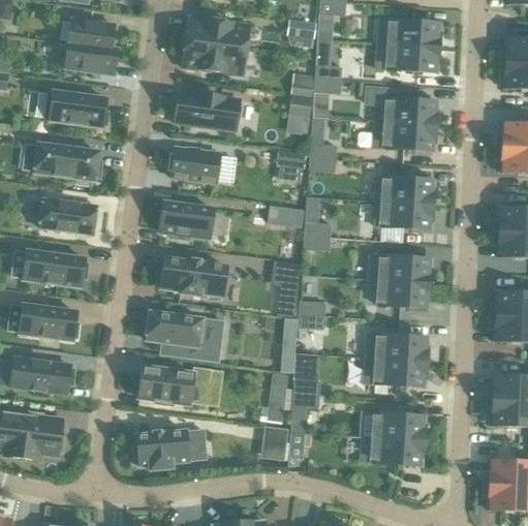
[(13,1),(9,0),(0,0),(0,18),(4,19),(11,13),(13,1)]
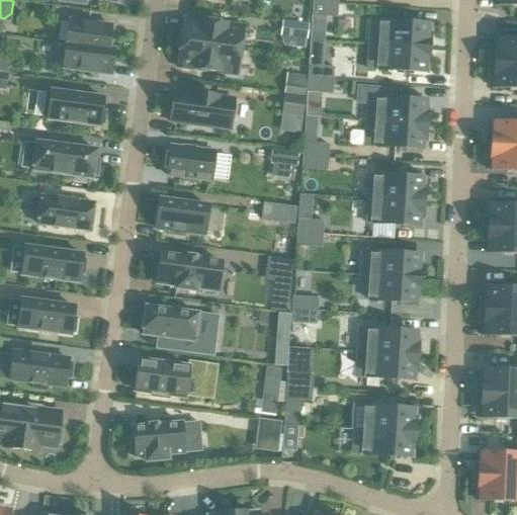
[(339,2),(313,0),(312,13),(338,15),(339,2)]
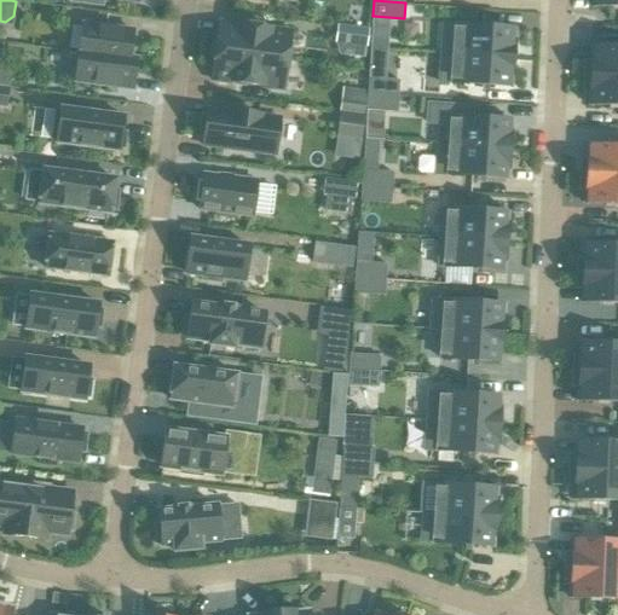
[(211,48),(288,59),(292,30),(220,21),(219,30),(217,30),(213,32),(211,48)]
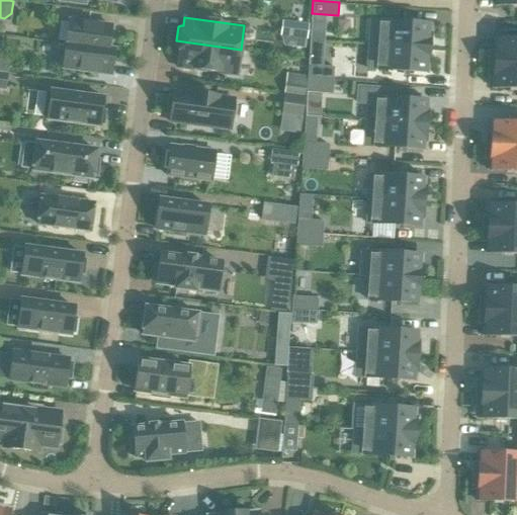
[(67,43),(114,49),(108,48),(111,24),(70,18),(67,43)]
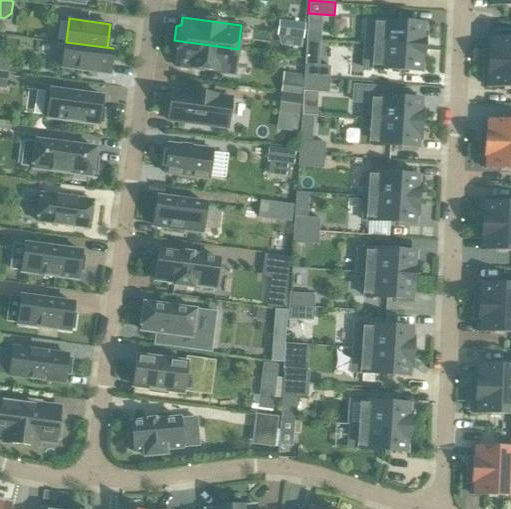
[(305,22),(279,19),(278,34),(303,37),(305,22)]
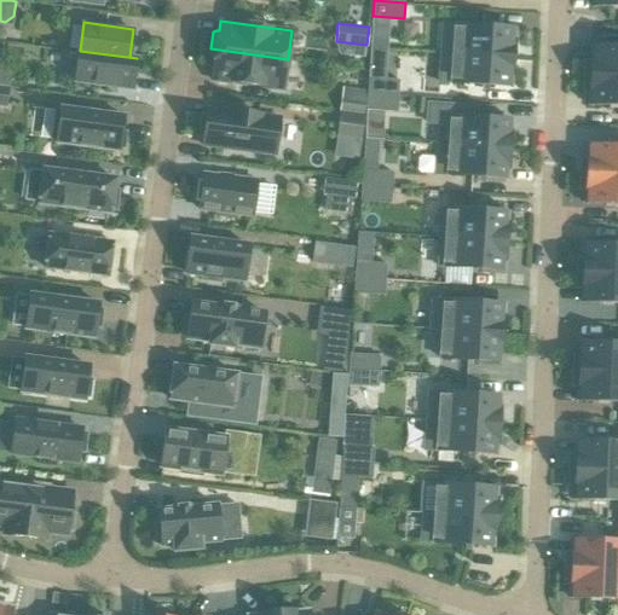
[(515,28),(444,23),(442,51),(513,56),(515,28)]
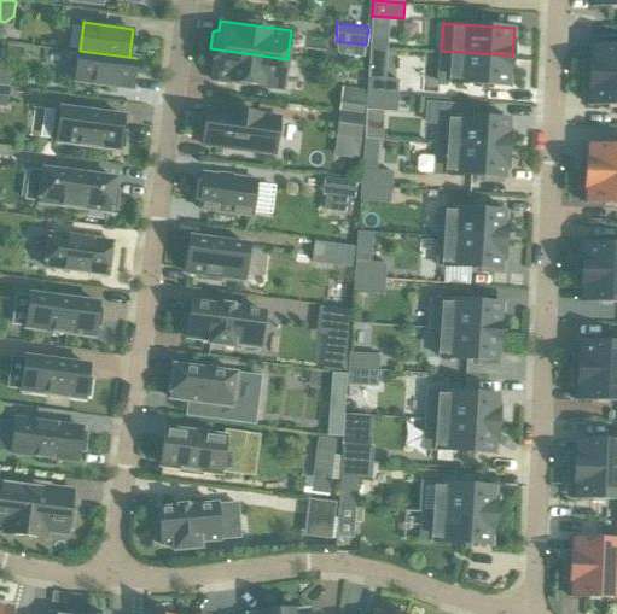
[(616,46),(592,46),(591,58),(585,58),(583,74),(616,75),(616,46)]
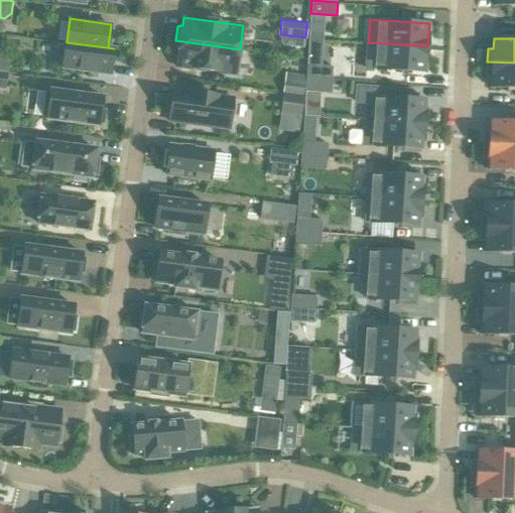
[(176,65),(236,73),(240,49),(175,40),(174,53),(176,56),(177,56),(176,65)]
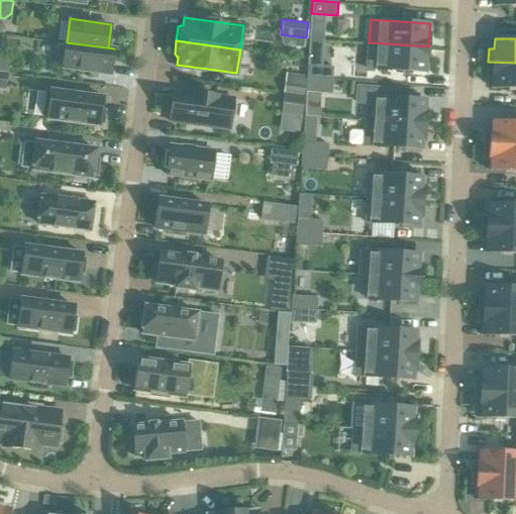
[(114,48),(67,42),(63,67),(111,73),(114,48)]
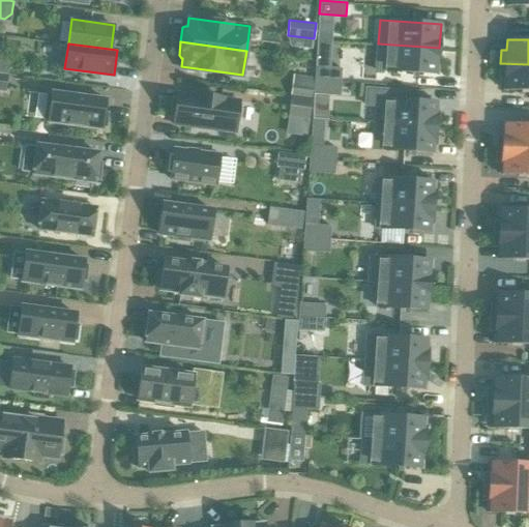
[(439,48),(378,44),(377,68),(438,72),(439,48)]
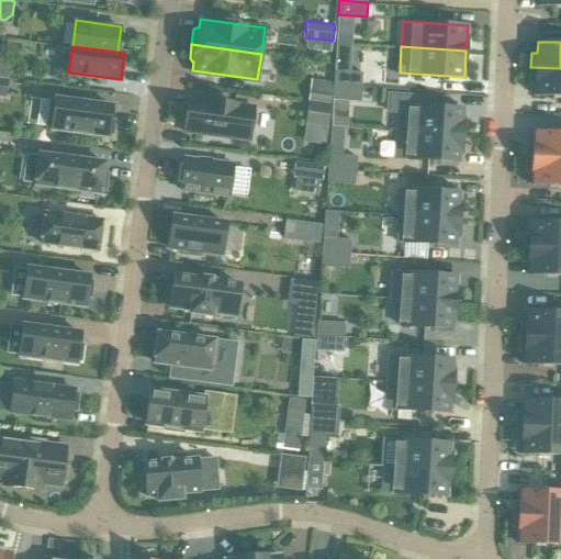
[(11,65),(0,63),(0,76),(9,78),(11,65)]
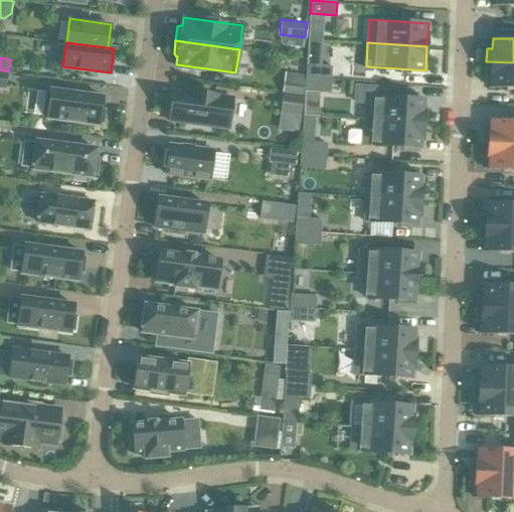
[(491,74),(491,86),(513,87),(513,62),(486,61),(486,74),(491,74)]
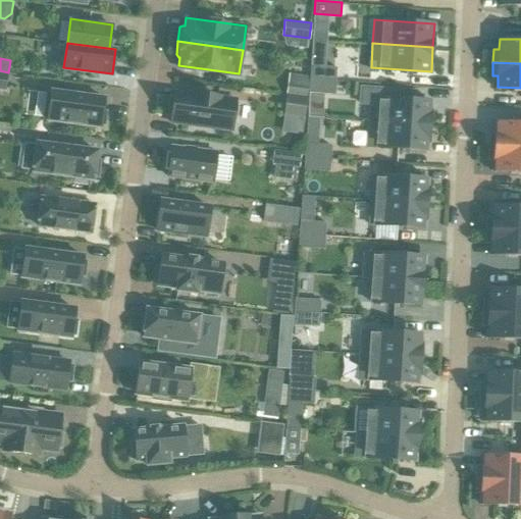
[(337,66),(311,64),(310,78),(336,79),(337,66)]
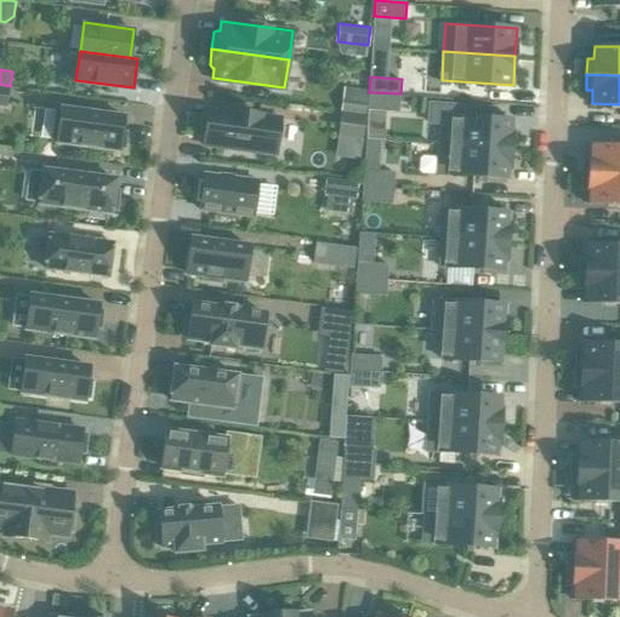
[(400,93),(369,92),(368,108),(399,110),(400,93)]
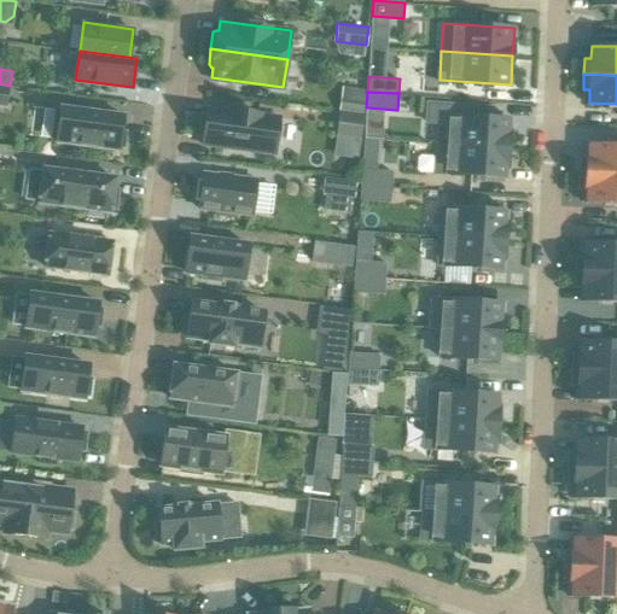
[(366,98),(343,95),(342,109),(364,112),(366,98)]
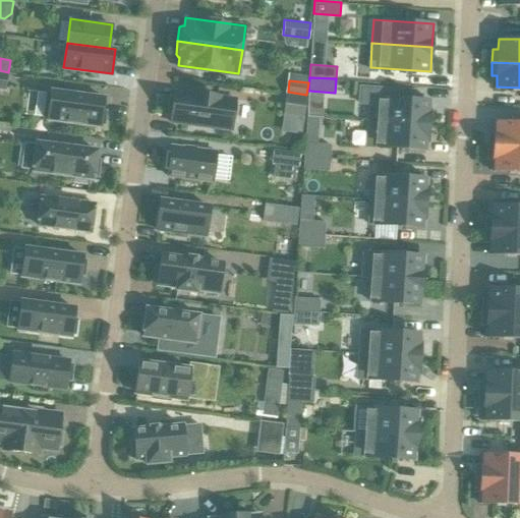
[(360,85),(359,100),(374,101),(373,120),(429,124),(430,101),(412,99),(407,99),(408,89),(360,85)]
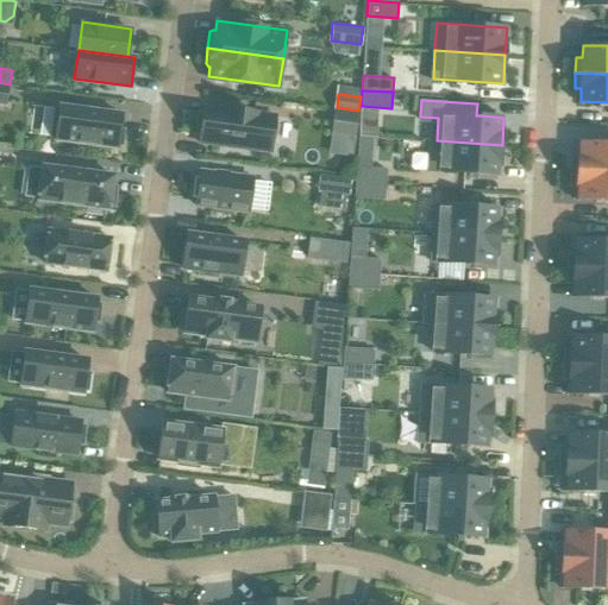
[(199,111),(196,134),(201,134),(200,140),(271,150),(275,120),(288,123),(290,107),(256,102),(255,111),(230,108),(205,105),(204,111),(199,111)]
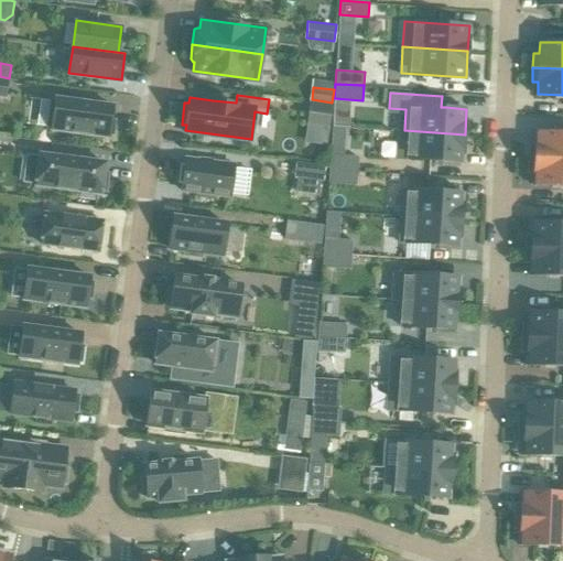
[(111,118),(114,105),(56,97),(56,99),(51,98),(47,126),(53,127),(52,128),(109,136),(109,133),(114,133),(116,119),(111,118)]
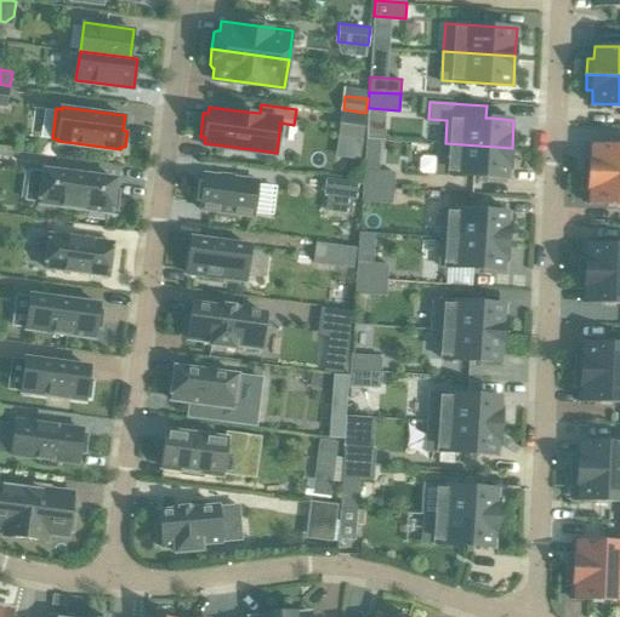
[(341,112),(340,129),(364,132),(367,115),(341,112)]
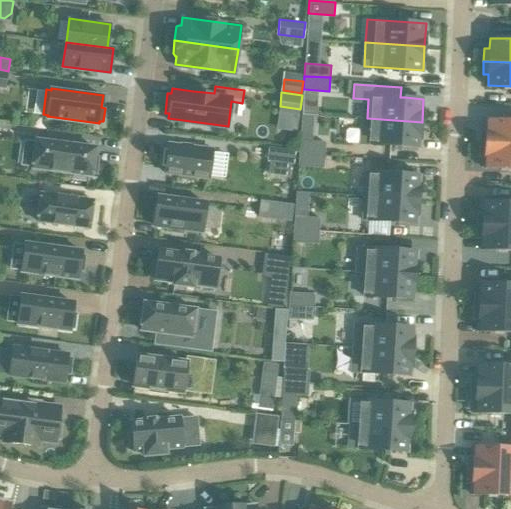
[(362,118),(361,142),(397,144),(402,145),(420,146),(422,122),(367,118),(362,118)]
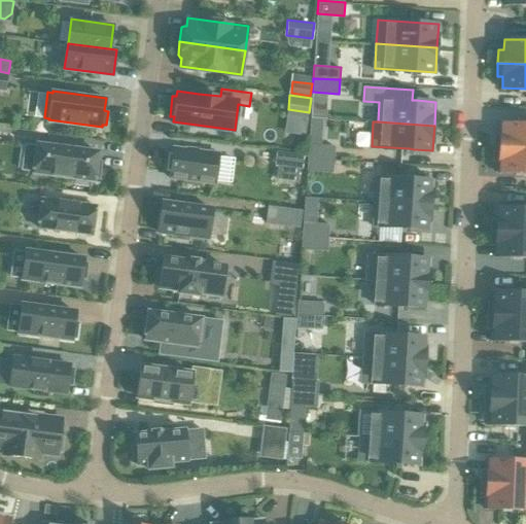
[(500,134),(495,134),(494,147),(525,147),(525,124),(500,123),(500,134)]
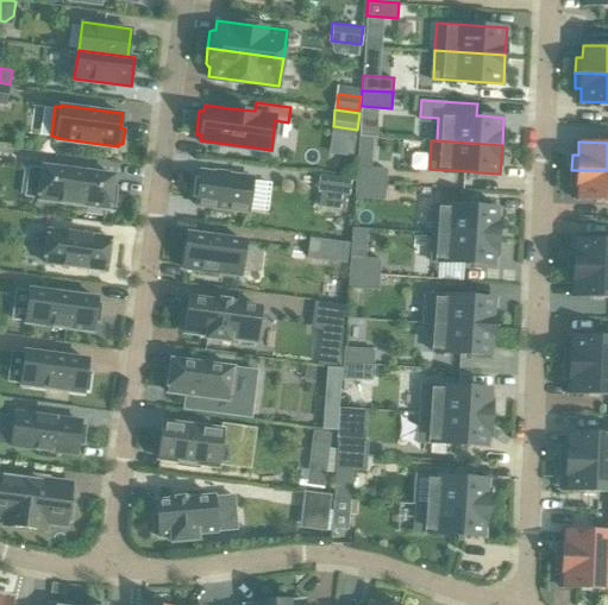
[(74,169),(43,165),(43,168),(30,165),(30,166),(29,166),(25,193),(26,193),(26,194),(39,196),(38,199),(110,208),(110,205),(114,205),(118,186),(113,184),(114,175),(95,172),(95,171),(74,169)]
